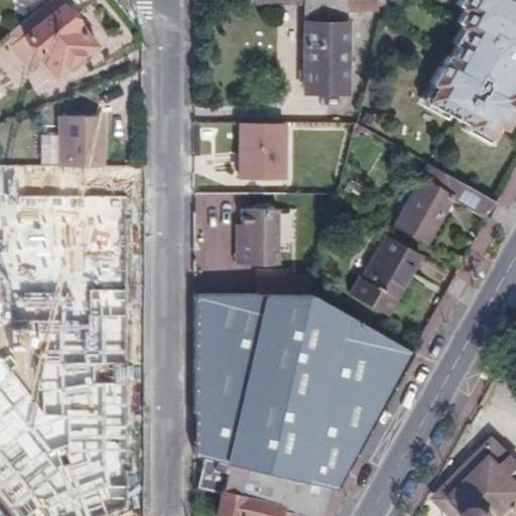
[(96,43),(60,0),(48,0),(17,25),(58,75),(96,43)]
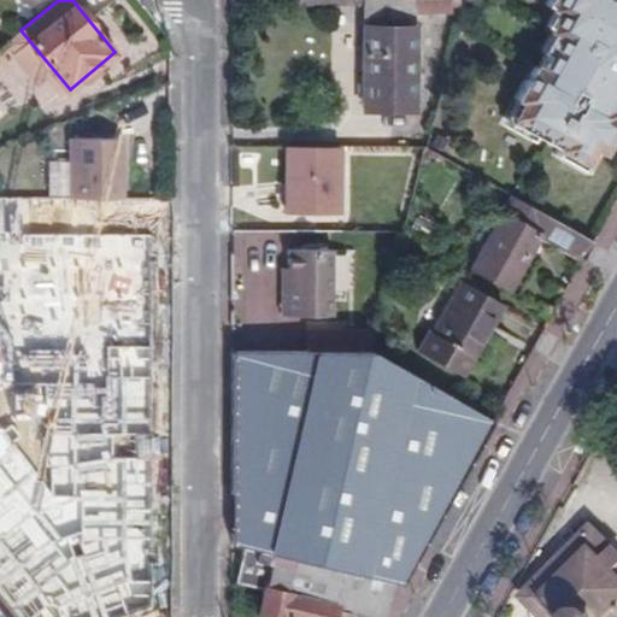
[(447,10),(447,0),(364,0),(365,110),(388,110),(389,104),(417,104),(417,11),(447,10)]
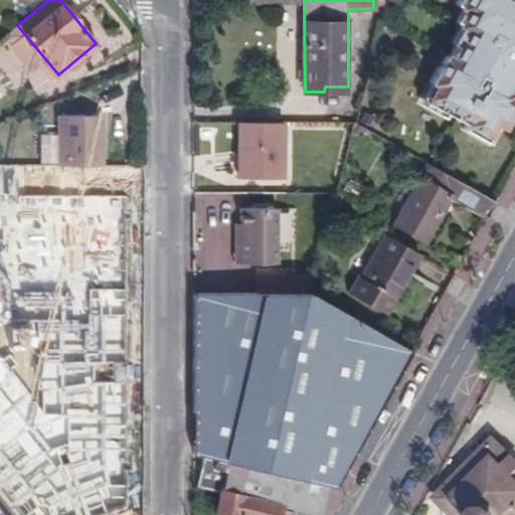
[(514,0),(460,0),(457,6),(464,10),(456,25),(467,31),(452,59),(446,56),(431,84),(436,87),(428,99),(469,121),(466,126),(488,138),(496,125),(503,129),(514,108),(514,0)]
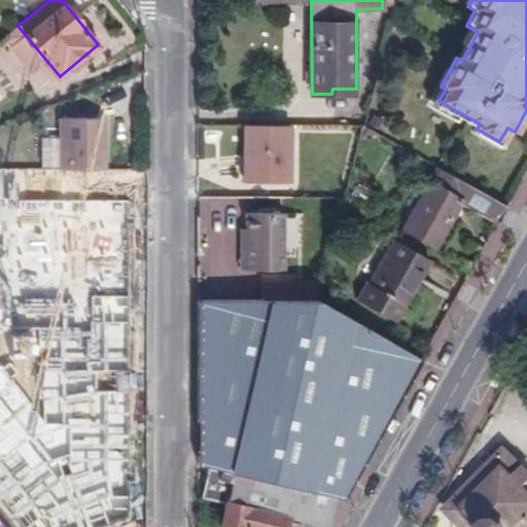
[(60,117),(60,169),(106,169),(106,117),(60,117)]
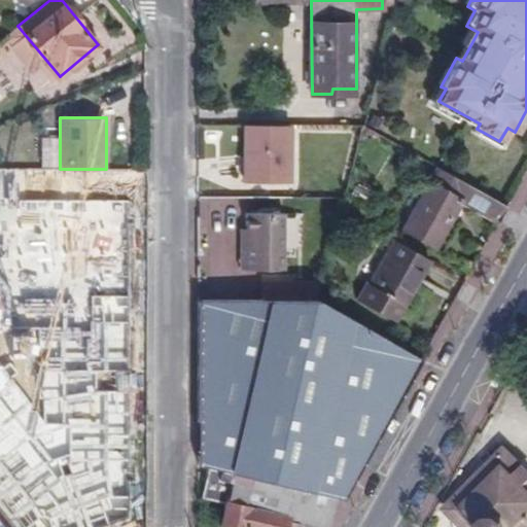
[(289,123),(246,121),(245,182),(289,182),(289,123)]
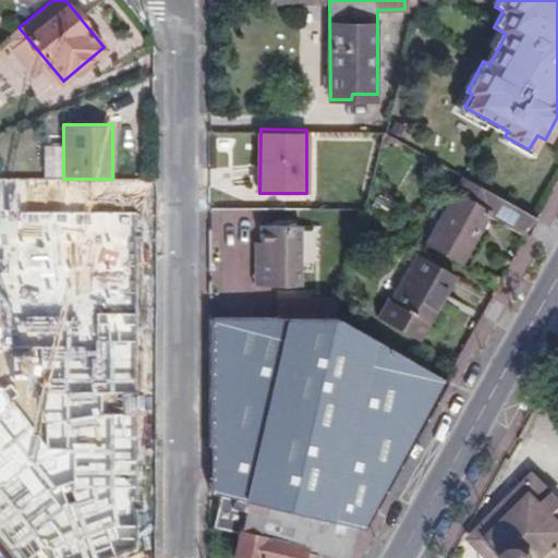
[(464,177),(426,242),(459,261),(487,213),(528,237),(538,218),(464,177)]
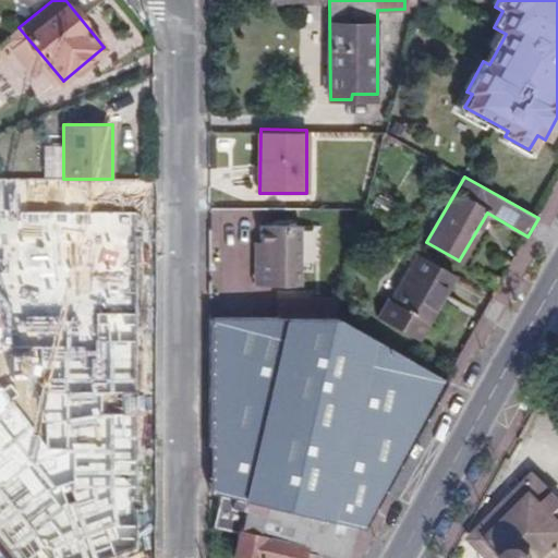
[(133,437),(129,436),(129,392),(131,392),(134,391),(135,389),(137,387),(138,385),(140,381),(140,234),(138,232),(137,229),(136,226),(133,223),(131,223),(129,222),(63,222),(60,223),(57,225),(55,227),(52,231),(52,234),(51,379),(52,384),(53,386),(55,389),(57,390),(60,392),(63,392),(69,392),(69,449),(38,462),(3,419),(10,413),(12,410),(13,405),(12,402),(10,398),(0,385),(0,526),(25,557),(111,557),(133,548),(137,547),(138,544),(140,541),(140,532),(141,449),(140,446),(140,444),(138,441),(135,438),(133,437)]
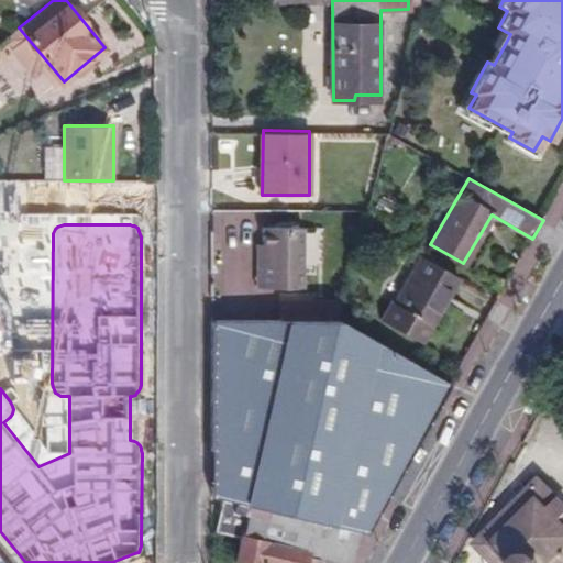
[(266,245),(265,288),(304,288),(305,229),(266,229),(266,245)]
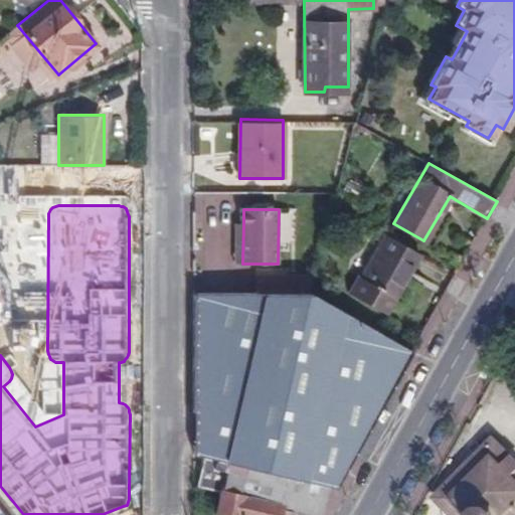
[(395,295),(419,251),(386,233),(362,277),(359,276),(350,290),(384,309),(392,295),(395,295)]
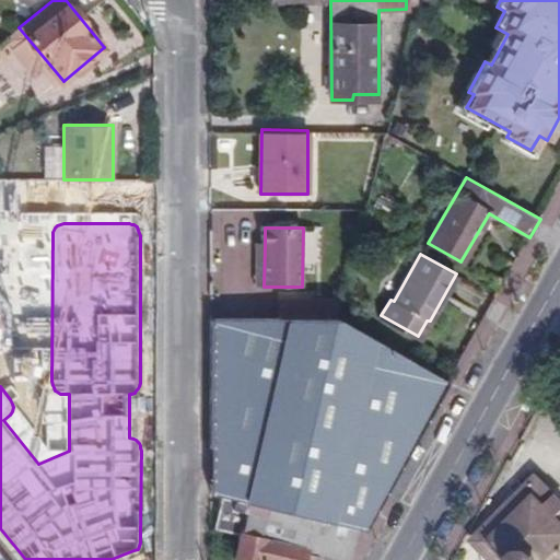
[(448,381),(349,325),(357,312),(346,306),(339,319),(343,301),(279,300),(279,319),(210,319),(210,490),(222,493),(213,525),(238,532),(234,556),(249,559),(258,559),(259,558),(268,559),(303,559),(306,546),(310,547),(306,559),(340,559),(342,555),(350,556),(356,527),(365,529),(448,381)]
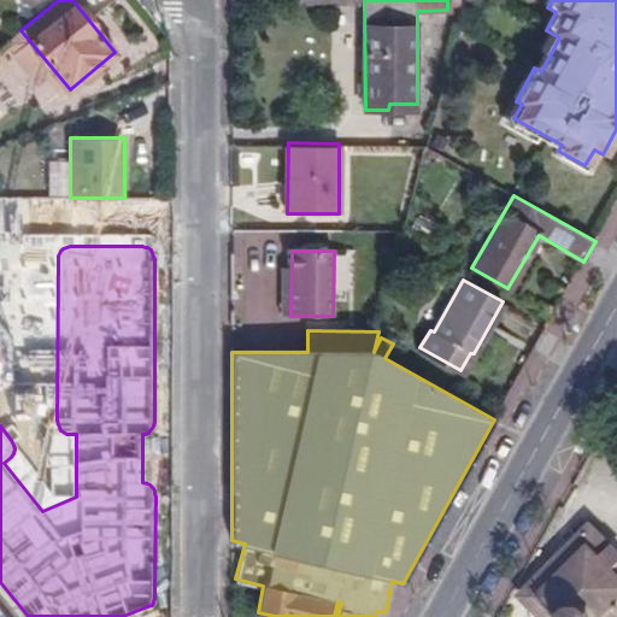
[(616,616),(616,546),(594,524),(524,595),(546,616),(616,616)]
